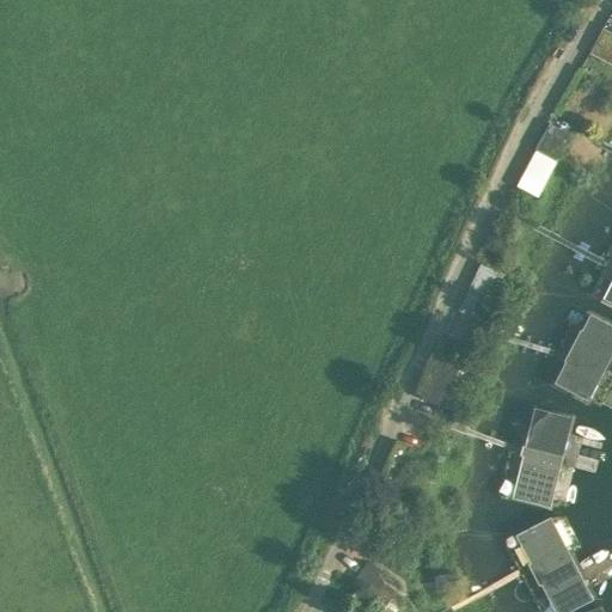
[(550,123),(536,148),(555,158),(568,134),(550,123)]
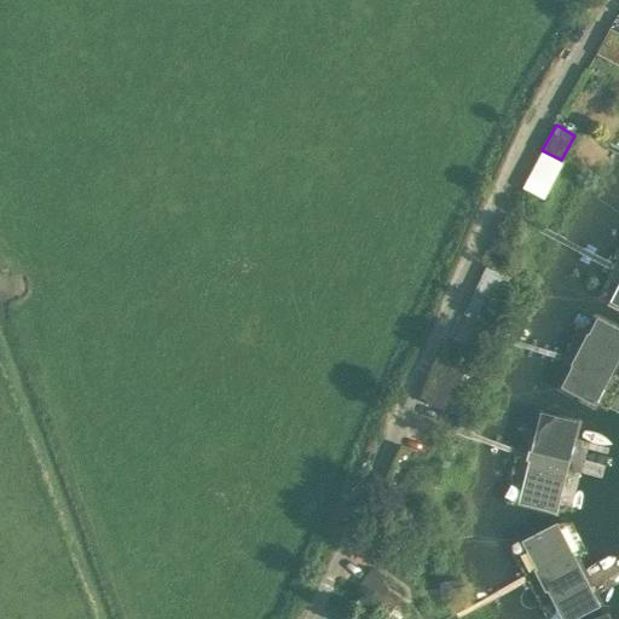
[(542,151),(531,172),(547,180),(557,160),(542,151)]
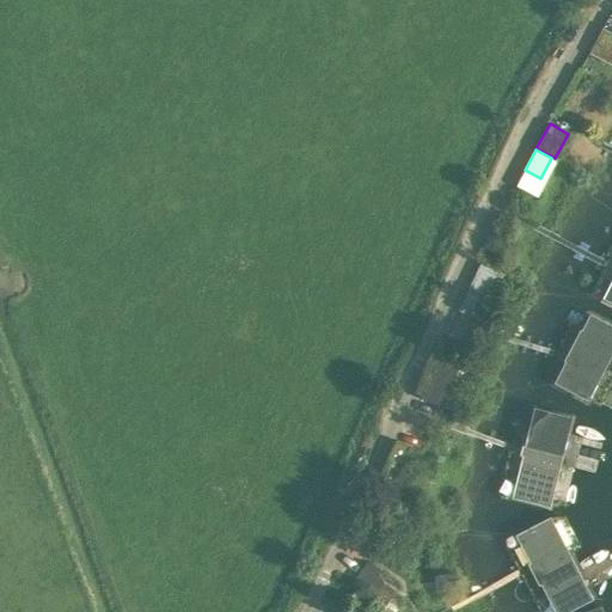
[(611,255),(591,299),(611,310),(611,255)]
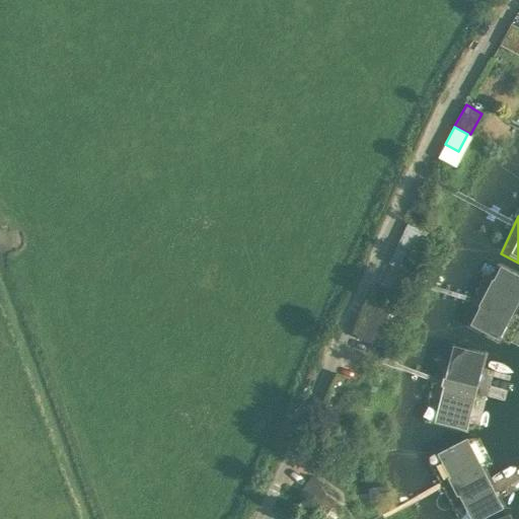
[(396,250),(418,261),(419,261),(432,232),(430,231),(410,222),(396,250)]
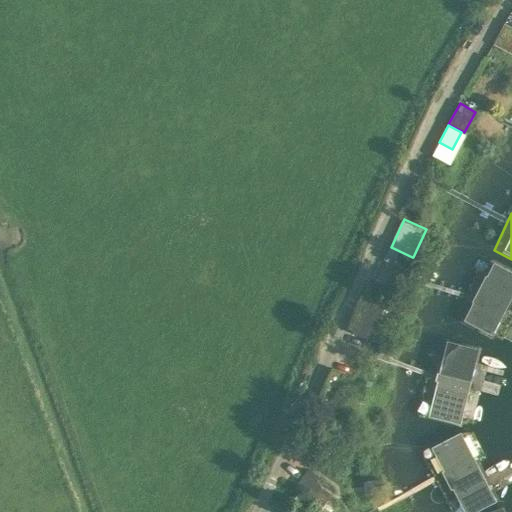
[(485,346),(511,289),(511,282),(484,269),(454,332),(485,346)]
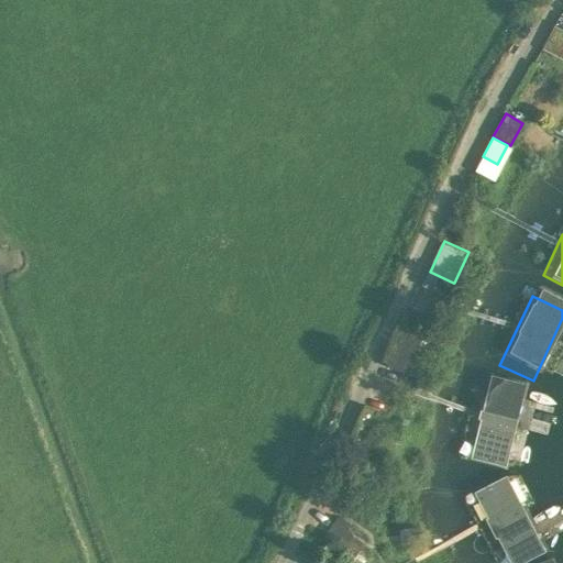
[(385,367),(404,375),(419,337),(400,329),(385,367)]
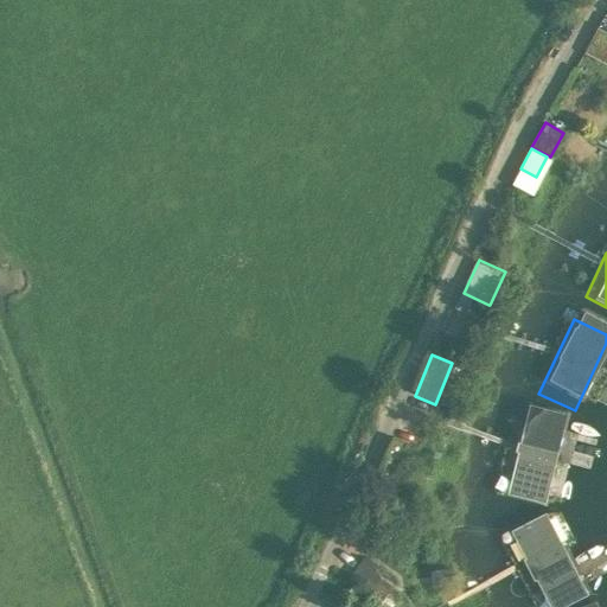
[(534,509),(561,421),(522,409),(494,497),(534,509)]
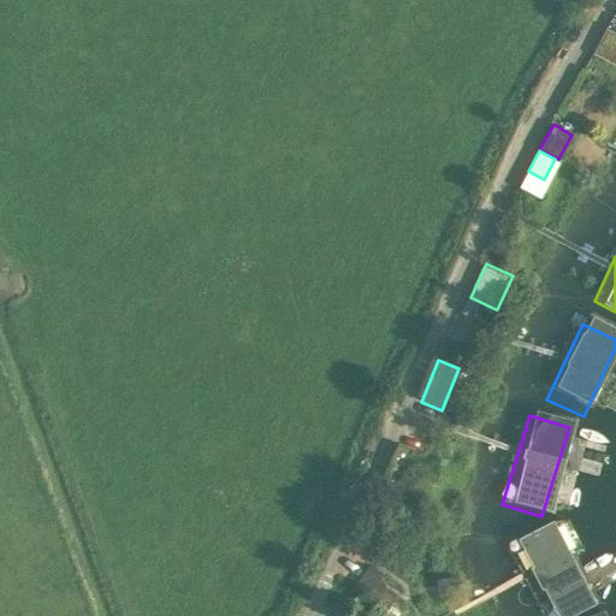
[(511,544),(552,615),(575,615),(603,602),(556,519),(511,544)]
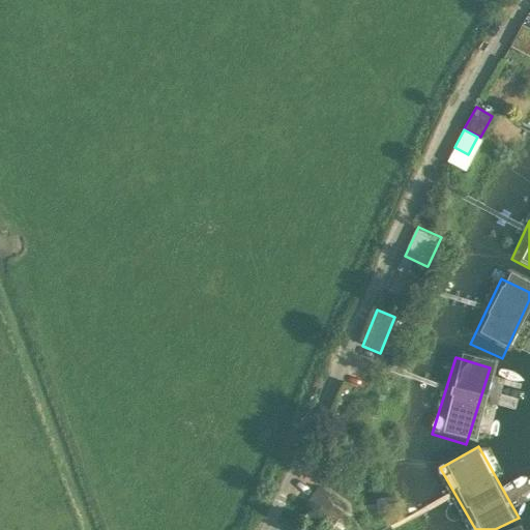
[(318,487),(305,504),(335,524),(347,506),(318,487)]
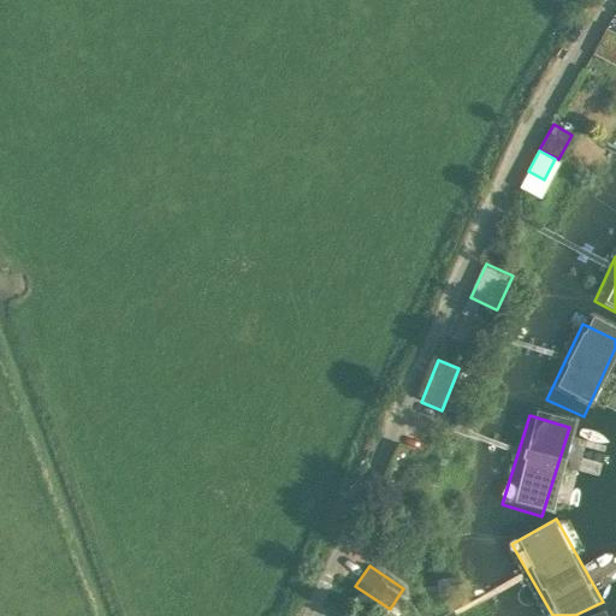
[(455,581),(440,581),(440,597),(450,596),(450,591),(455,591),(455,581)]
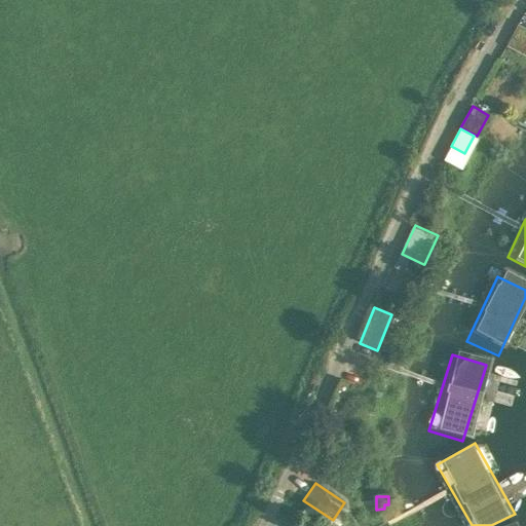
[(299,518),(312,525),(313,525),(322,514),(307,504),(299,518)]
